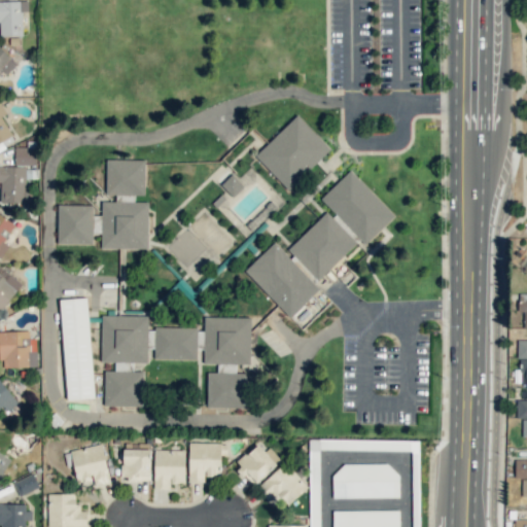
[(0,0),(0,35),(23,36),(22,1),(0,0)]
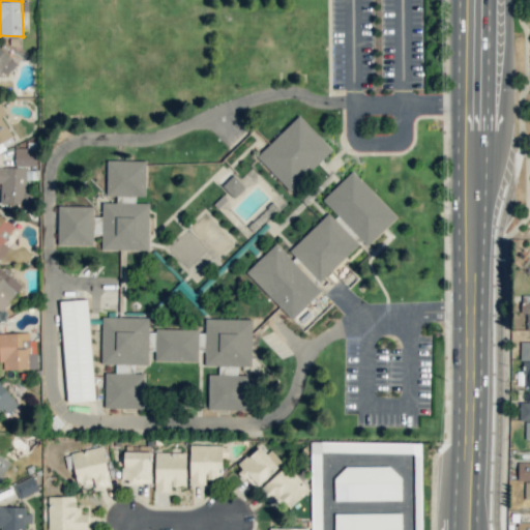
[(0,72),(2,71),(5,76),(17,64),(0,47),(0,72)]
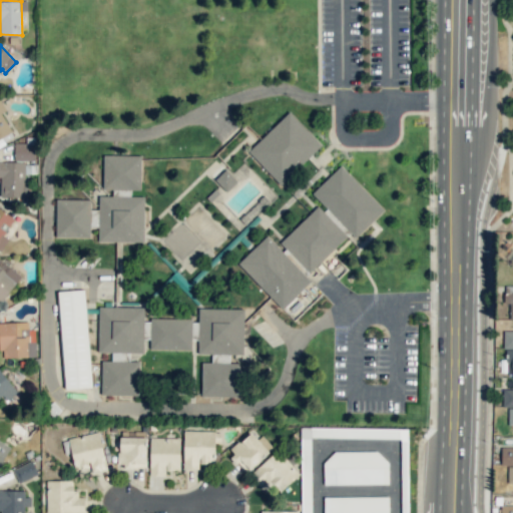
[(0,139),(12,133),(1,112),(5,110),(0,99),(0,139)]
